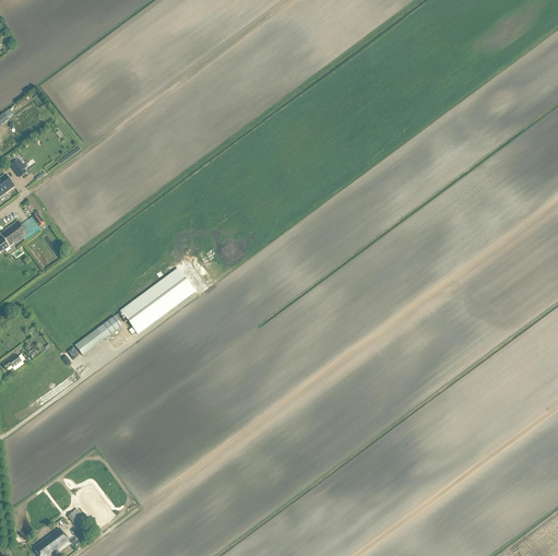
[(25,170),(23,167),(24,166),(18,157),(9,164),(18,176),(25,170)]
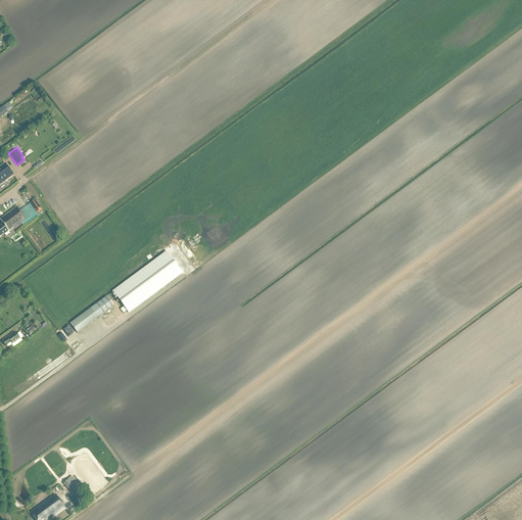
[(34,168),(42,161),(40,158),(32,164),(34,168)]
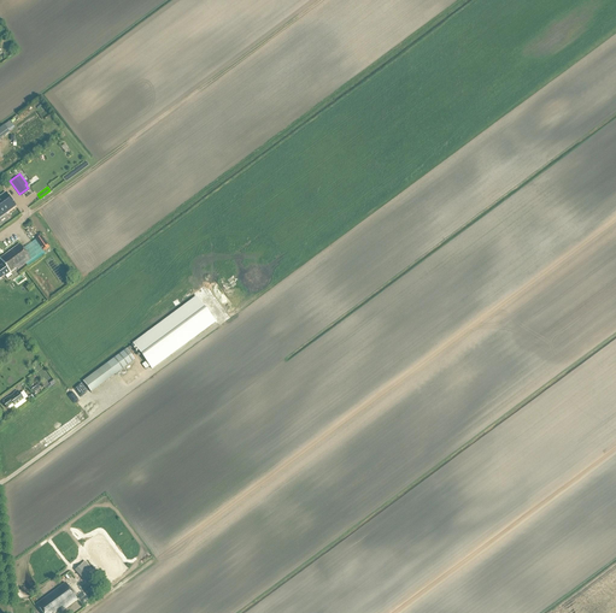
[(0,213),(7,210),(13,205),(15,204),(5,189),(0,192),(0,213)]
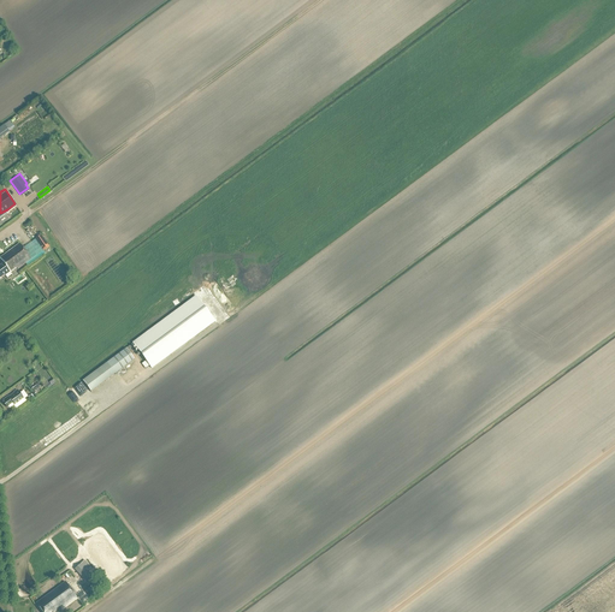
[(34,237),(42,249),(48,244),(40,232),(34,237)]
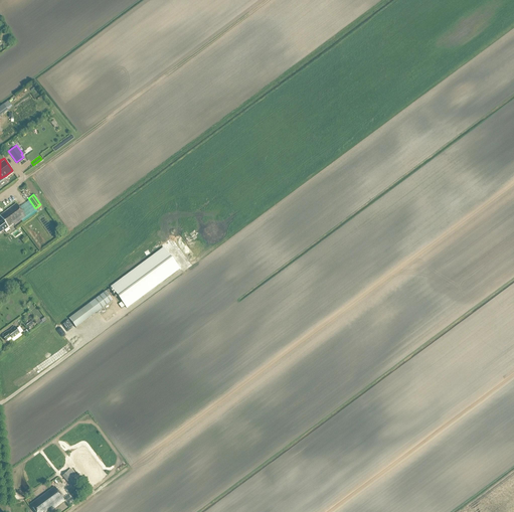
[(16,201),(0,212),(0,215),(2,218),(0,219),(0,229),(7,225),(8,226),(14,221),(14,222),(25,215),(16,201)]
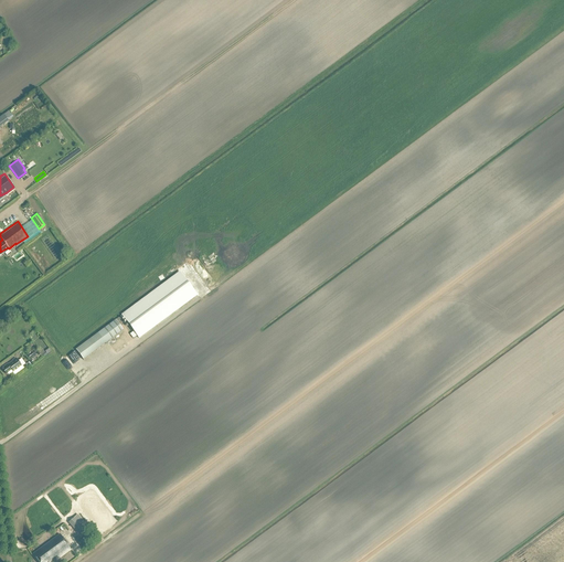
[(178,306),(161,283),(121,314),(138,336),(178,306)]
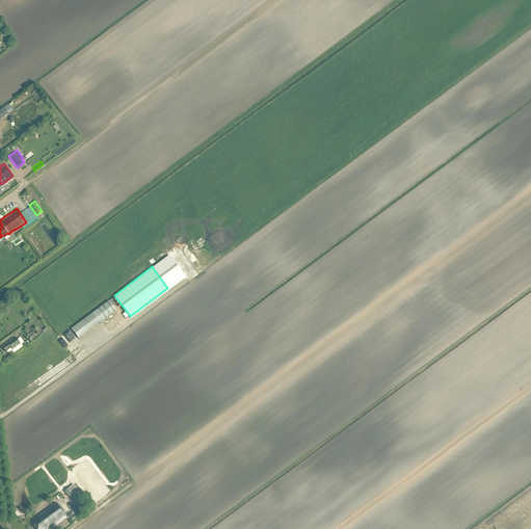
[(115,309),(108,299),(71,326),(78,337),(115,309)]
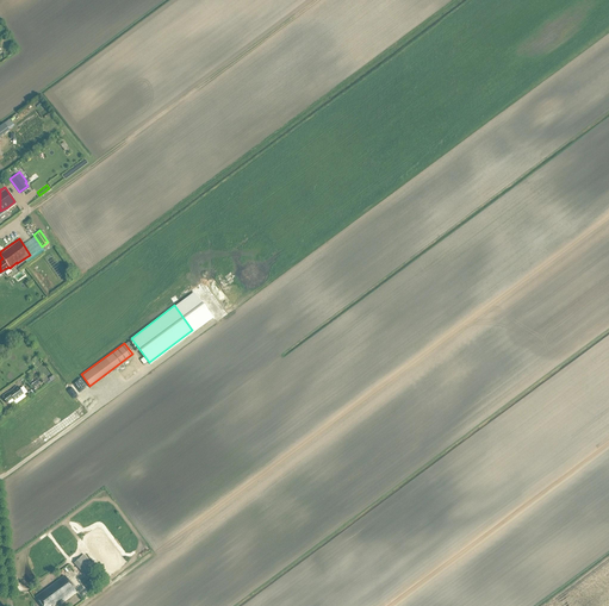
[(24,394),(16,383),(1,394),(2,395),(6,401),(7,400),(8,401),(13,398),(14,401),(24,394)]
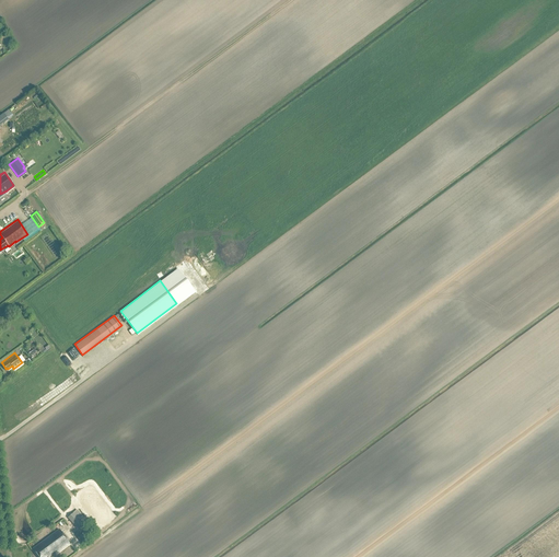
[(79,361),(72,366),(74,370),(82,364),(79,361)]
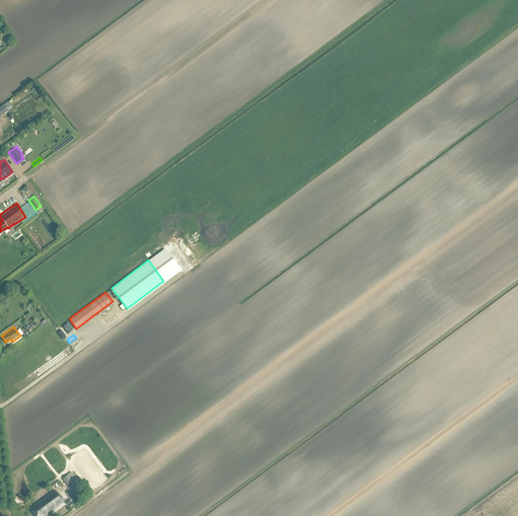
[(35,367),(39,372),(53,362),(50,357),(35,367)]
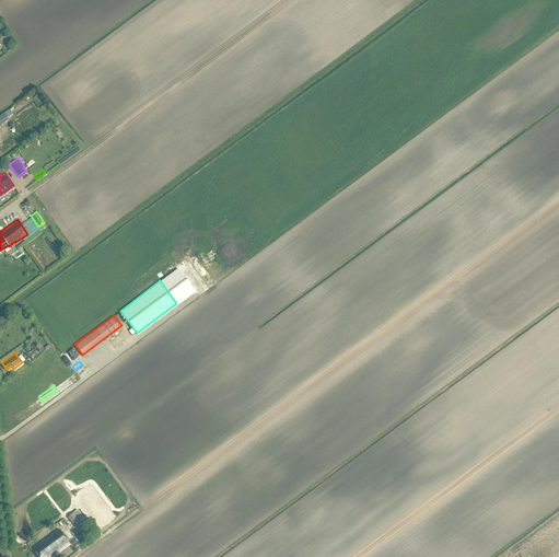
[(80,522),(72,512),(68,515),(77,525),(80,522)]
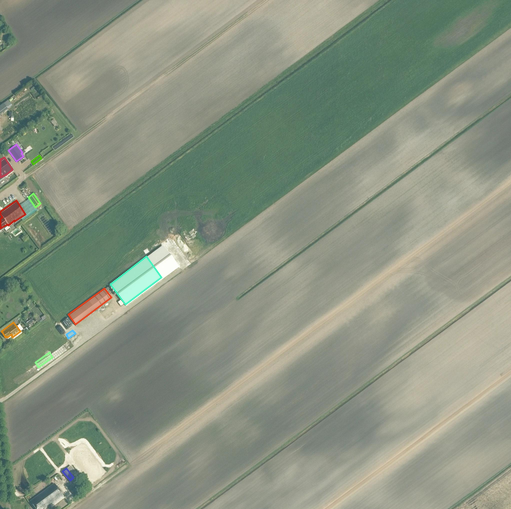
[(53,482),(29,500),(35,508),(39,508),(42,507),(43,508),(47,505),(48,506),(63,495),(53,482)]
